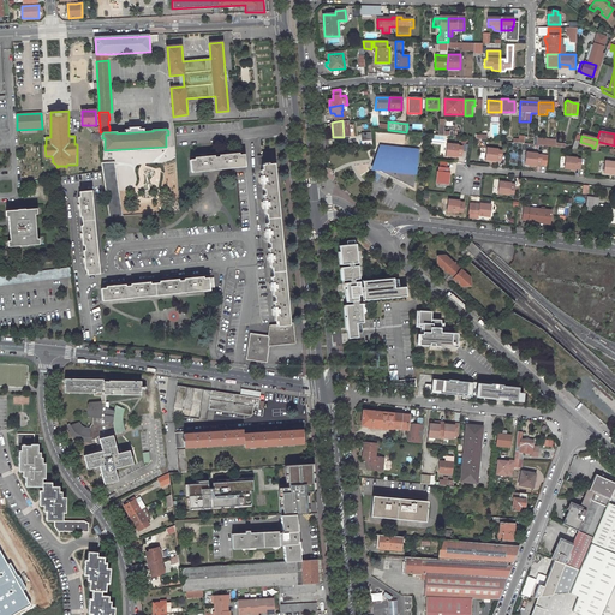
[(448,144),(447,155),(457,156),(457,155),(461,156),(463,147),(458,145),(448,144)]
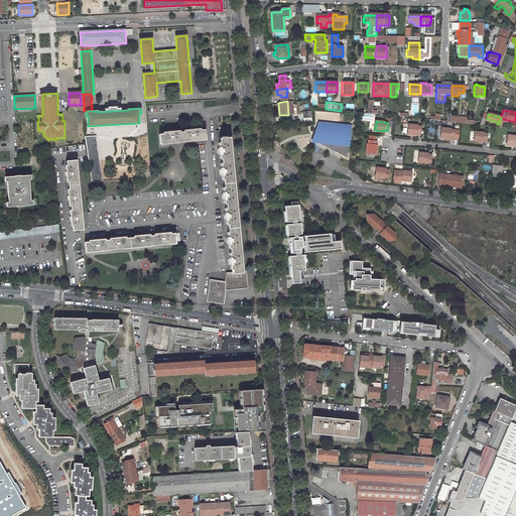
[(317,143),(347,158),(348,152),(351,127),(319,124),(318,135),(317,143)]
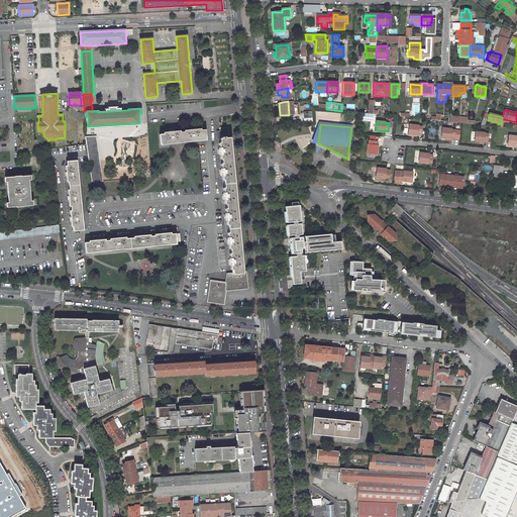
[(418,125),(409,124),(409,125),(408,134),(417,135),(417,134),(421,134),(422,126),(418,126),(418,125)]
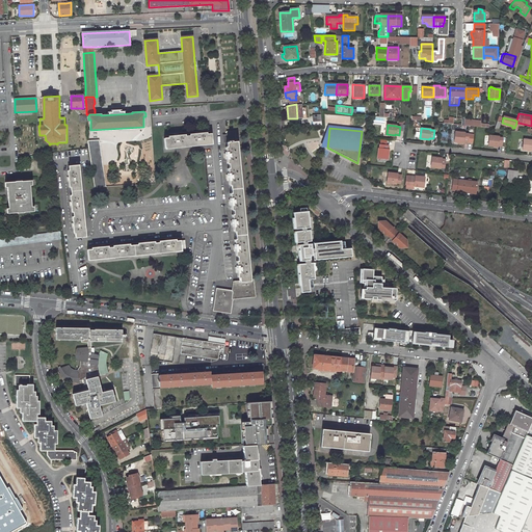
[(239,131),(229,131),(229,135),(229,142),(238,141),(240,141),(239,131)]
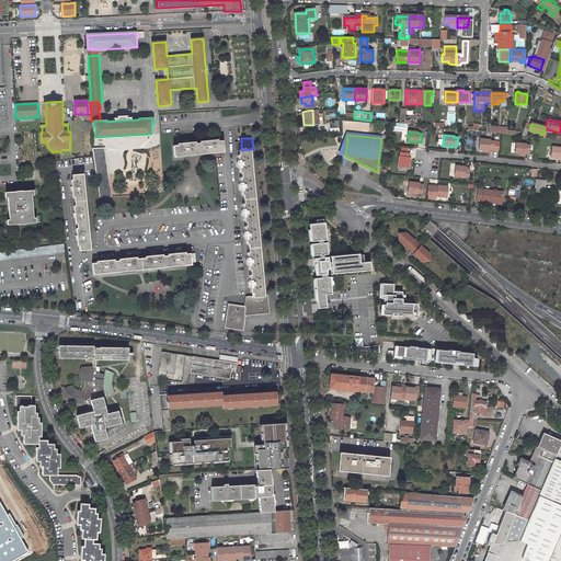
[(173,157),(224,151),(222,140),(213,141),(213,140),(210,140),(210,139),(206,139),(206,140),(204,140),(204,142),(191,144),(191,142),(189,142),(187,141),(183,141),(183,142),(182,144),(182,145),(172,146),(173,157)]
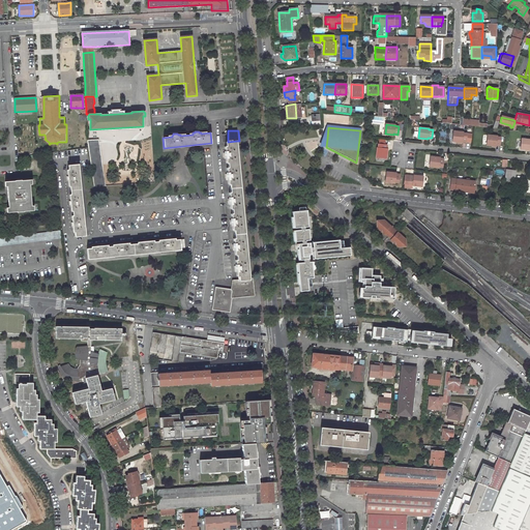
[(452,142),(462,143),(462,141),(466,142),(467,134),(463,133),(453,131),(452,142)]
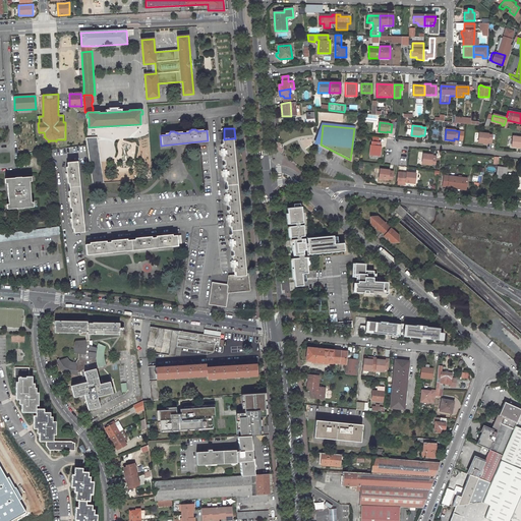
[(477,142),(487,143),(487,142),(490,142),(491,134),(488,134),(488,133),(479,132),(477,142)]
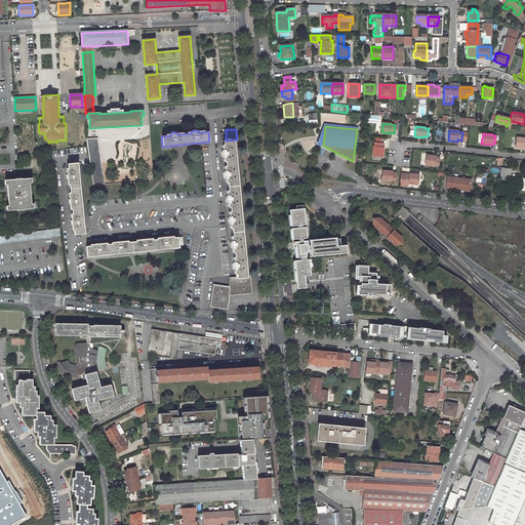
[(524,137),(516,137),(516,138),(515,148),(524,149),(524,148),(524,147),(524,137)]
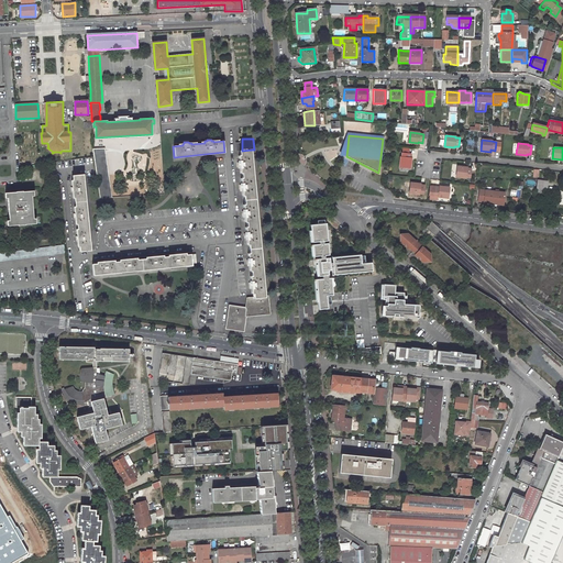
[(95,163),(107,161),(105,148),(92,148),(94,156),(95,163)]
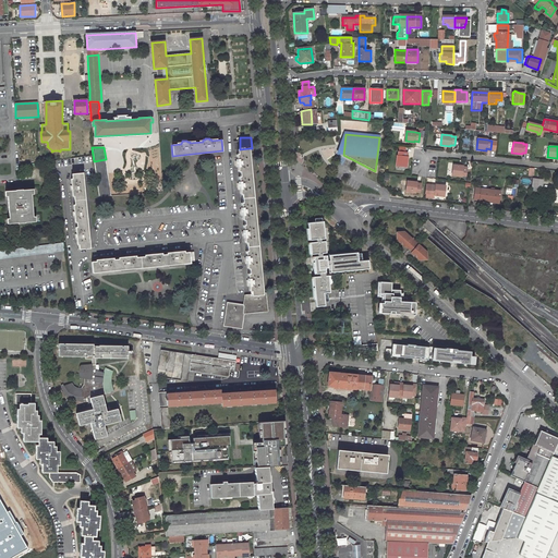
[(239,149),(241,168),(239,168),(239,176),(241,176),(243,190),(241,190),(241,197),(243,197),(245,211),(243,213),(243,219),(245,219),(246,234),(244,234),(245,241),(247,241),(250,256),(247,256),(247,264),(250,264),(252,279),(250,279),(250,286),(253,286),(252,294),(255,296),(267,295),(250,148),(240,149),(239,149)]
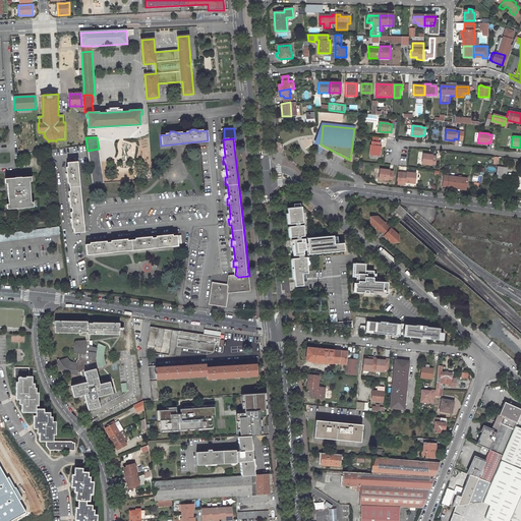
[(370,145),(369,154),(380,155),(381,146),(380,146),(381,142),(379,141),(372,141),(371,145),(370,145)]
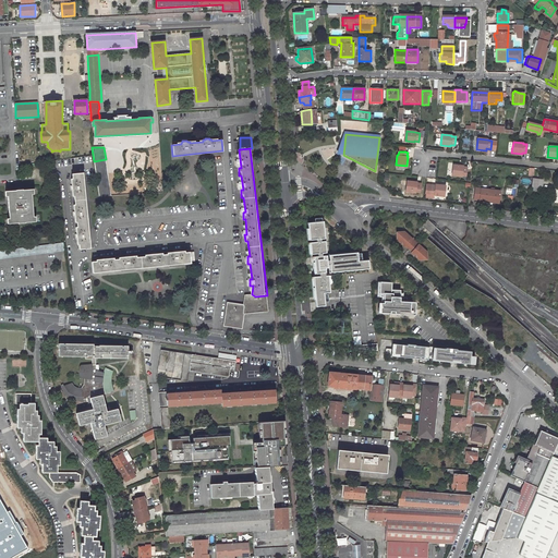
[(111,196),(106,159),(94,161),(96,173),(99,196),(111,196)]
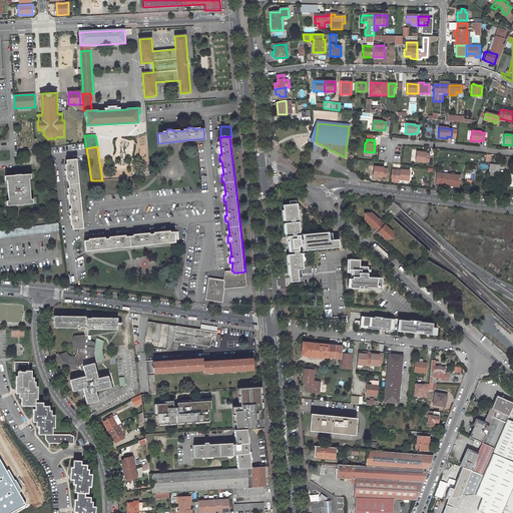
[(426,152),(417,151),(416,161),(425,162),(425,161),(428,161),(429,153),(426,153),(426,152)]
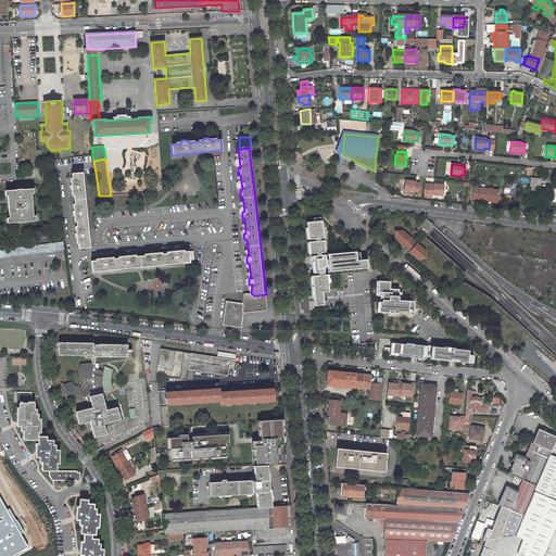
[(77,217),(78,231),(77,231),(77,234),(75,234),(76,238),(77,237),(78,240),(79,240),(80,249),(91,248),(90,235),(83,172),(72,173),(73,182),(71,182),(72,185),(70,185),(70,189),(72,189),(72,191),(74,190),(76,209),(74,209),(74,211),(73,212),(73,215),(75,215),(75,217),(77,217)]
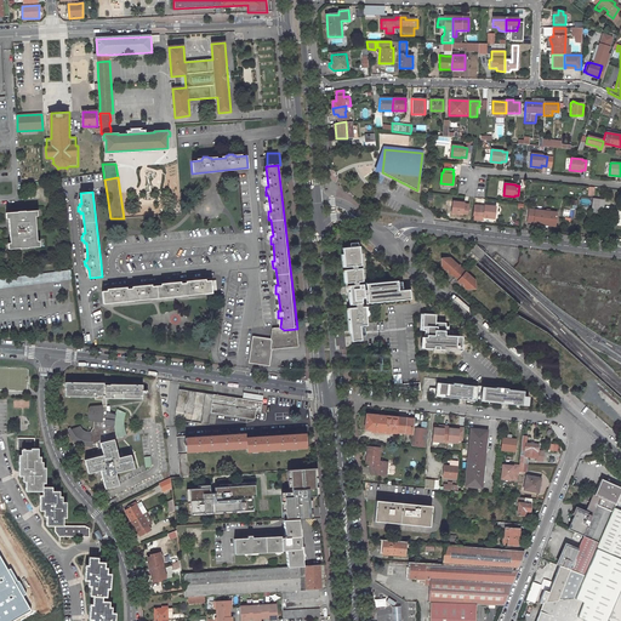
[(593,199),(591,215),(602,216),(603,200),(593,199)]
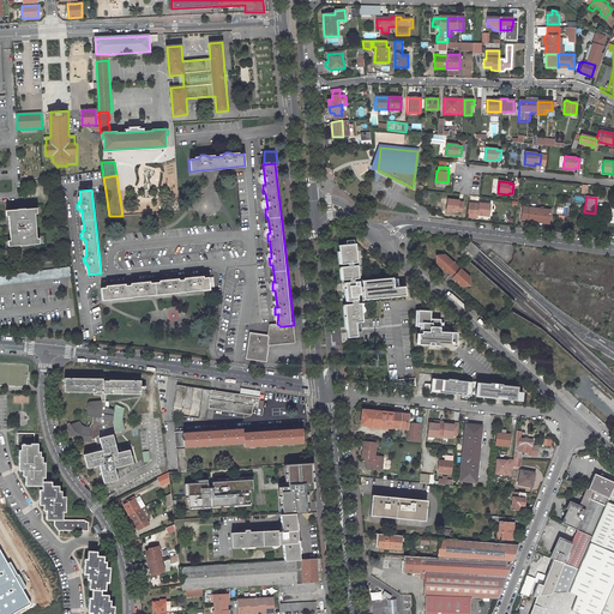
[(446,210),(457,211),(457,210),(462,211),(463,202),(458,202),(458,200),(449,199),(446,210)]
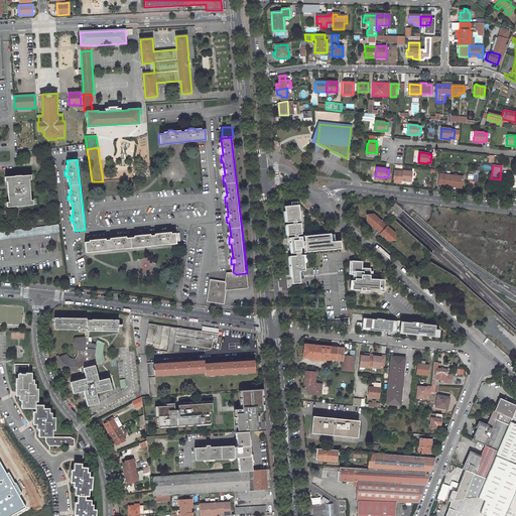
[(401,180),(411,181),(412,171),(402,170),(402,171),(399,170),(398,178),(401,179),(401,180)]
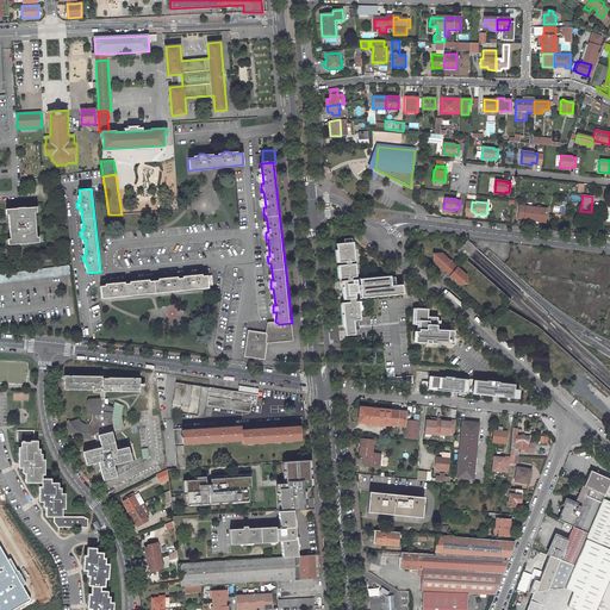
[(547,207),(520,205),(518,217),(524,218),(536,221),(537,217),(546,218),(547,207)]
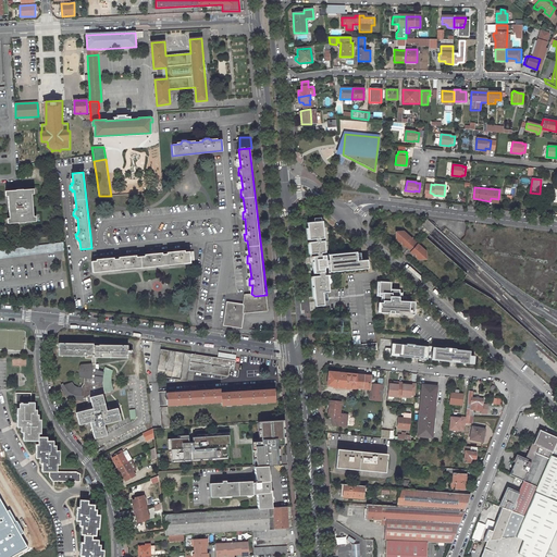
[(8,190),(8,196),(9,210),(9,215),(9,219),(10,223),(19,223),(25,223),(25,222),(34,222),(34,217),(33,214),(32,195),(32,194),(32,189),(23,189),(15,189),(15,190),(8,190)]
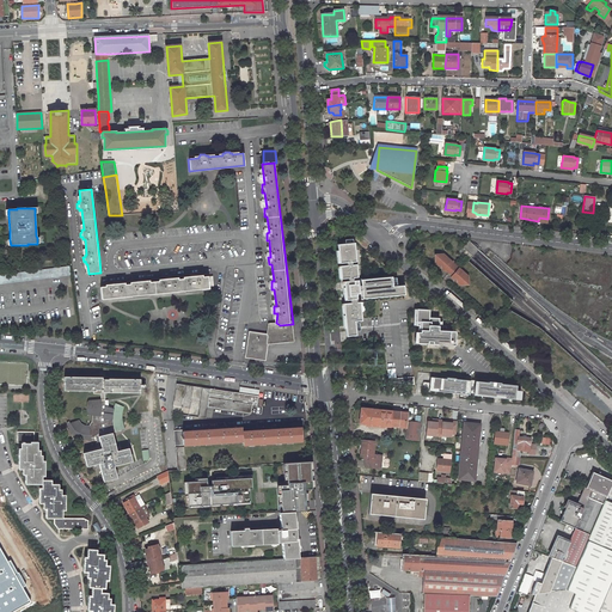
[(465,248),(475,257),(481,250),(478,249),(479,246),(473,242),(471,242),(471,240),(465,248)]
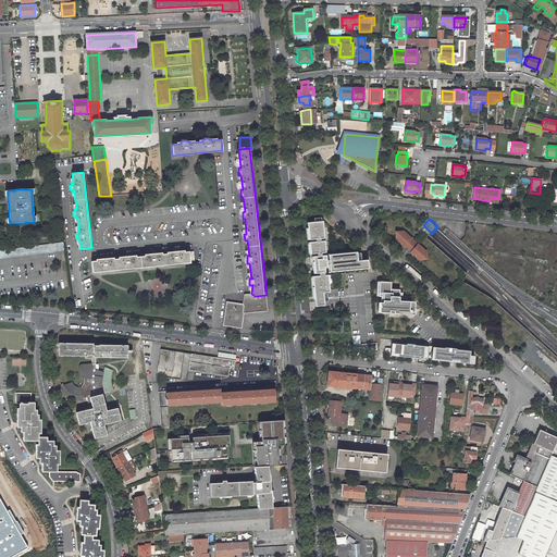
[(320,220),(305,221),(311,306),(326,305),(320,220)]
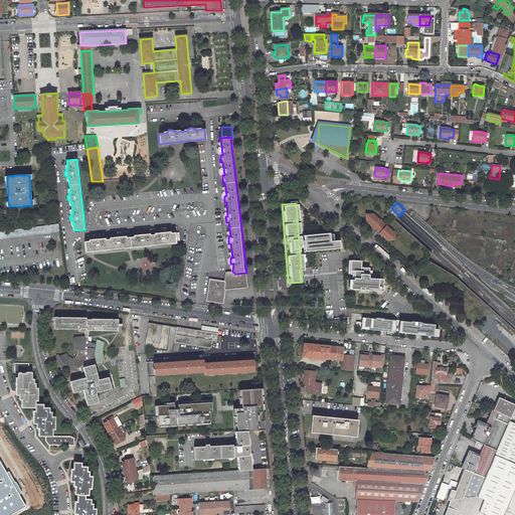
[(368,221),(375,227),(378,229),(383,223),(381,221),(381,220),(374,214),(367,214),(368,221)]
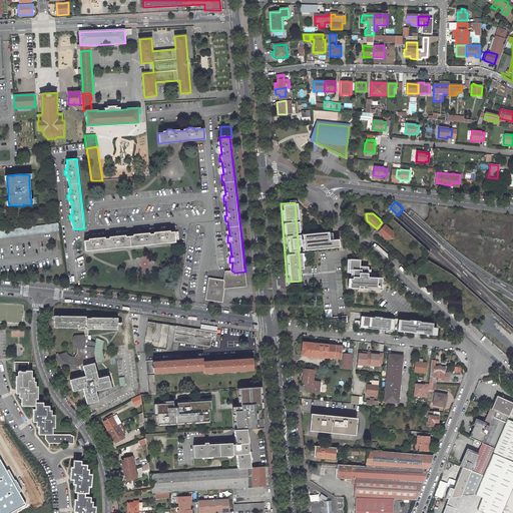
[(0,229),(0,237),(60,229),(59,222),(0,229)]
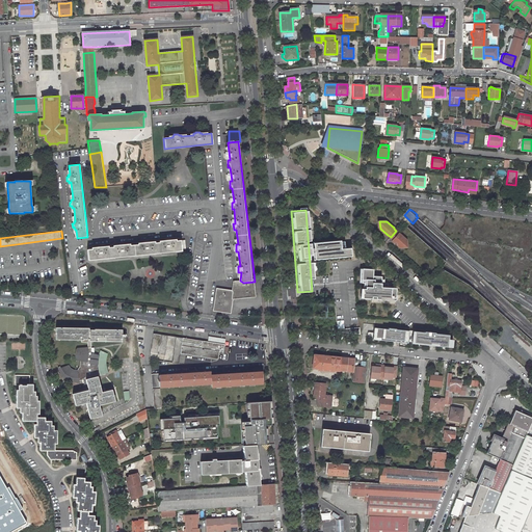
[(393,241),(400,247),(408,247),(407,240),(400,233),(399,234),(396,231),(391,237),(394,240),(393,241)]
